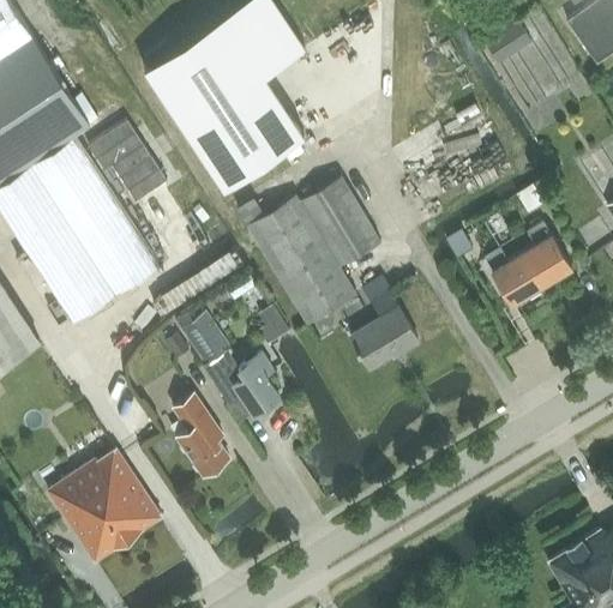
[(6,0),(0,0),(0,61),(34,40),(6,0)]
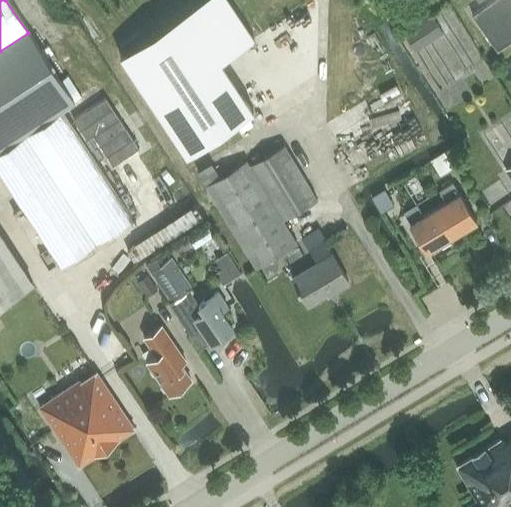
[(225,0),(209,0),(121,59),(187,159),(254,115),(222,66),(255,44),(225,0)]
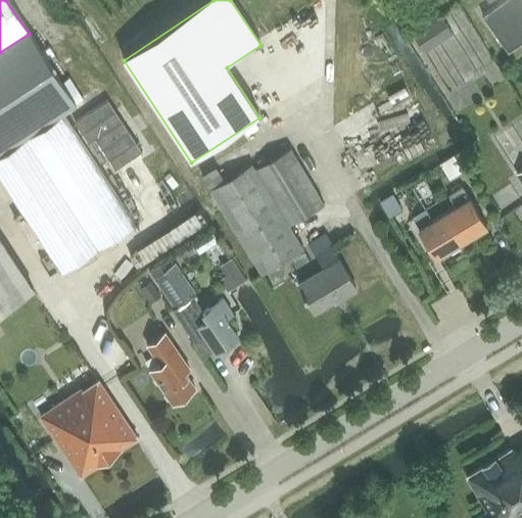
[(509,56),(521,47),(521,0),(512,0),(483,20),(509,56)]
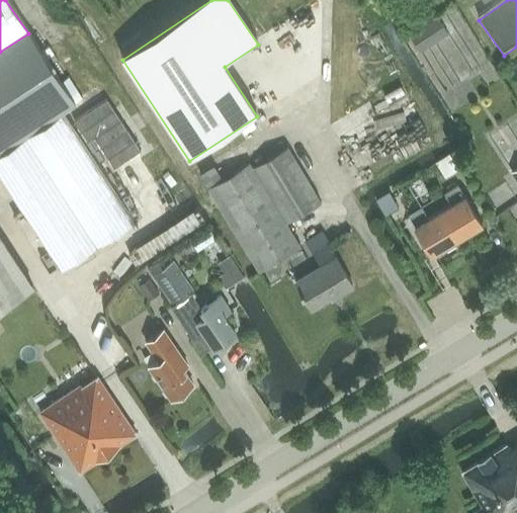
[(422,57),(448,39),(437,21),(410,38),(422,57)]
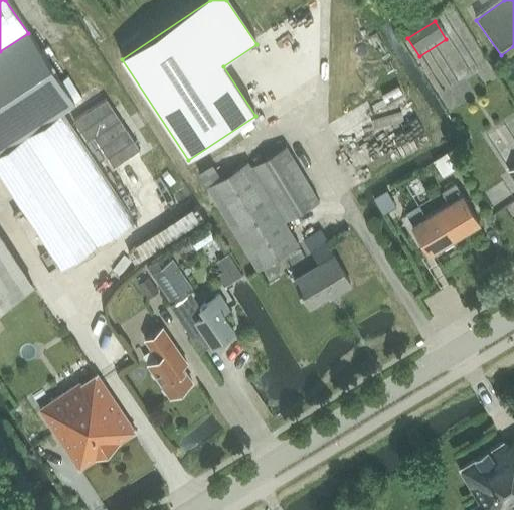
[(28,33),(0,51),(0,155),(60,116),(75,107),(28,33)]
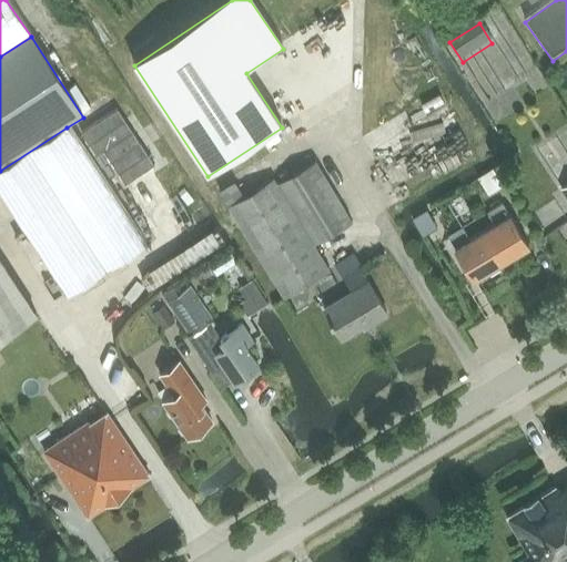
[(469,150),(447,112),(371,157),(394,196),(469,150)]
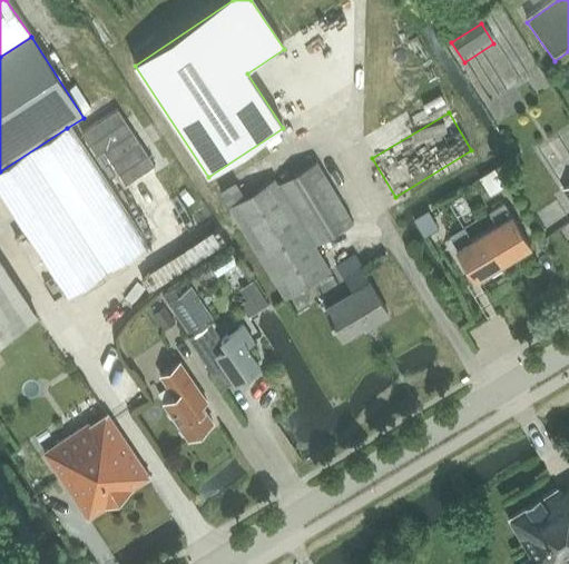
[(67,128),(0,171),(0,196),(68,300),(145,247),(113,198),(156,170),(119,114),(76,141),(67,128)]
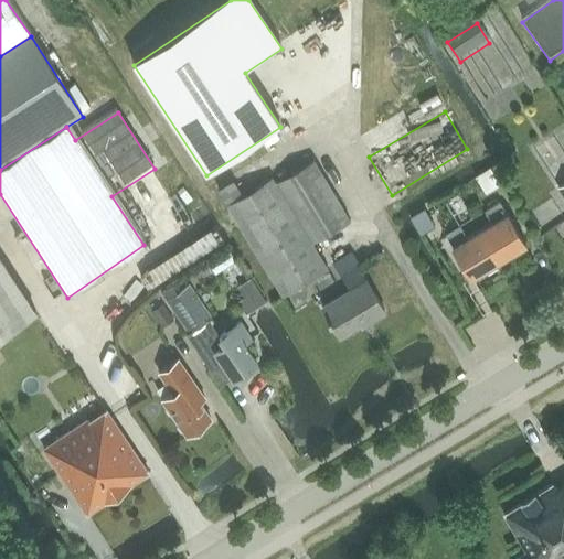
[(277,189),(315,250),(351,227),(314,165),(277,189)]
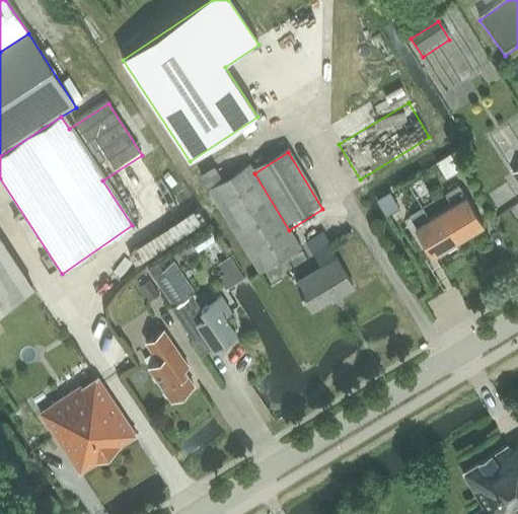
[(447,180),(462,170),(451,155),(437,164),(447,180)]
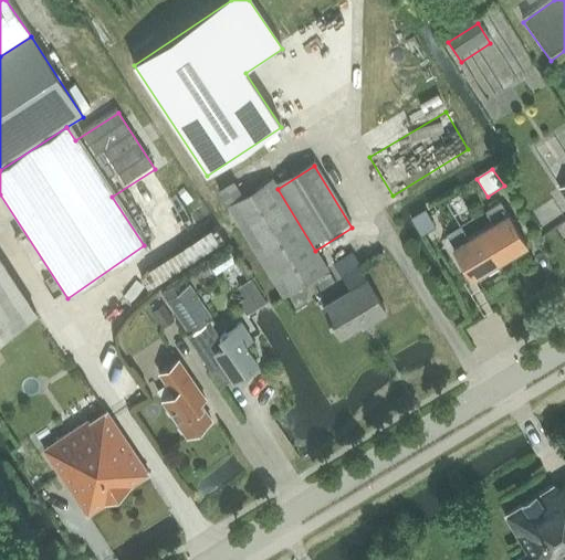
[(328,274),(315,251),(278,189),(274,182),(243,201),(234,186),(220,194),(228,210),(283,302),(328,274)]
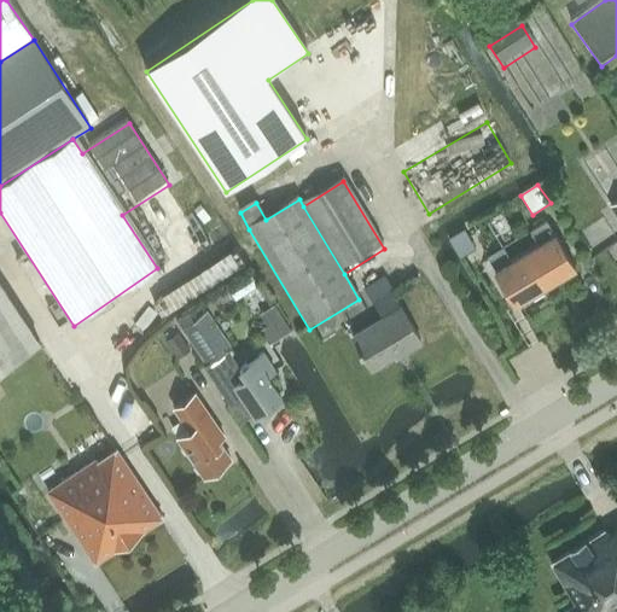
[(525,257),(546,291),(576,273),(556,239),(547,227),(531,235),(540,249),(525,257)]
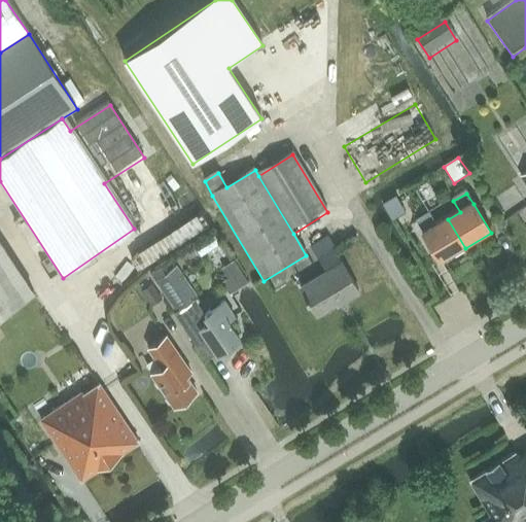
[(440,264),(465,248),(448,219),(436,227),(430,215),(417,223),(423,234),(423,235),(440,264)]
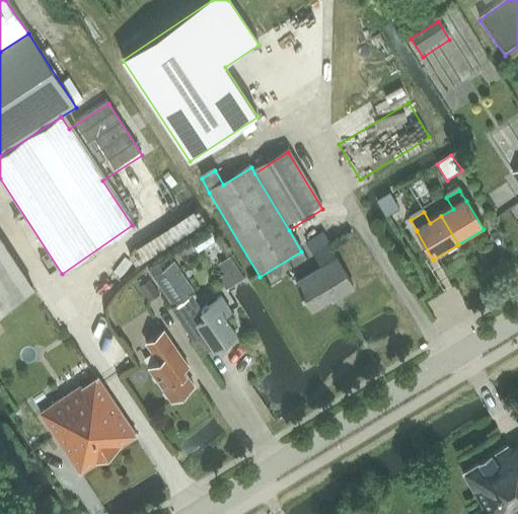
[(340,299),(354,291),(337,263),(328,249),(314,259),(321,272),(297,287),(313,313),(339,297),(340,299)]
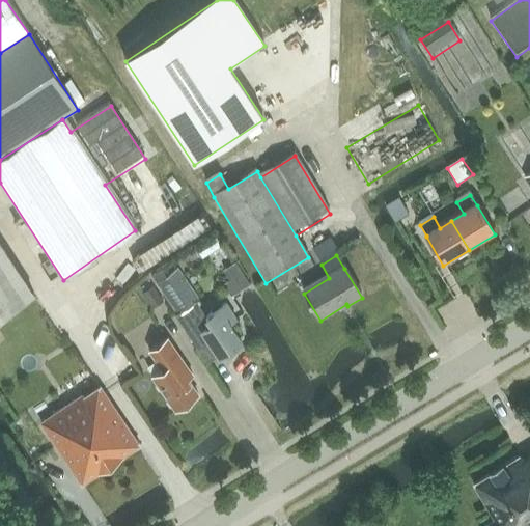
[(178,273),(157,287),(176,316),(175,317),(185,331),(198,352),(208,344),(220,361),(243,347),(230,328),(236,323),(226,307),(207,320),(205,317),(197,305),(199,304),(178,273)]
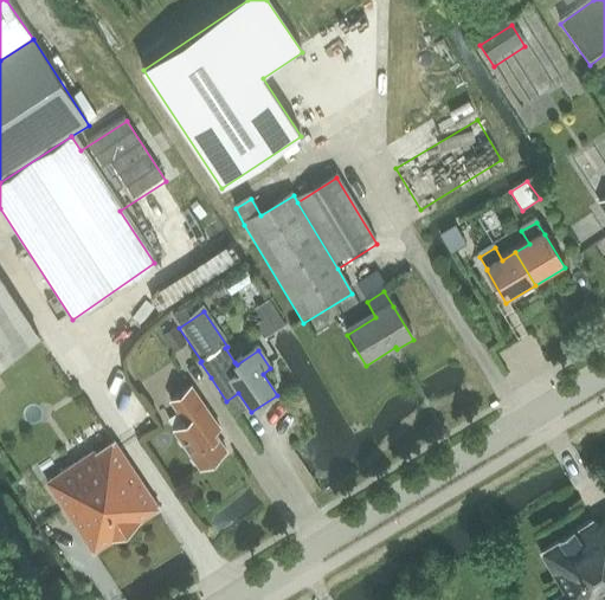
[(216,466),(216,463),(227,455),(214,437),(220,432),(192,391),(172,405),(186,426),(174,433),(201,472),(205,470),(208,471),(216,466)]
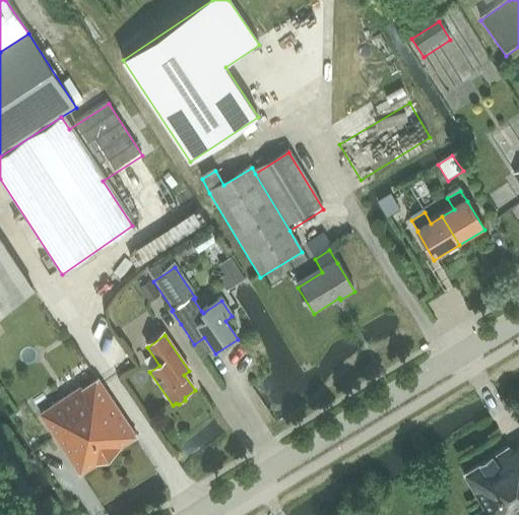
[(81,477),(137,440),(99,383),(84,393),(82,390),(42,417),(81,477)]
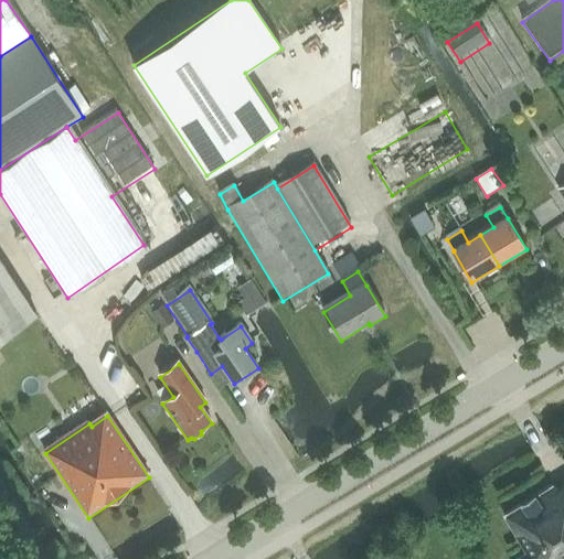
[(563,558),(563,487),(556,493),(553,487),(504,518),(528,557),(525,558),(563,558)]
